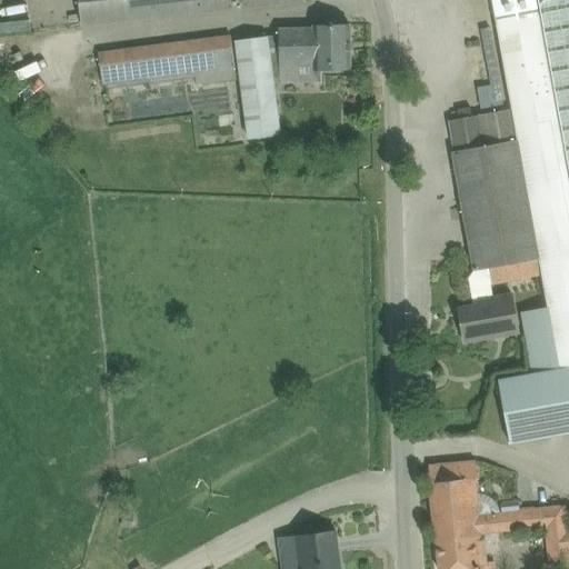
[(78,0),(81,25),(305,1),(305,0),(78,0)]
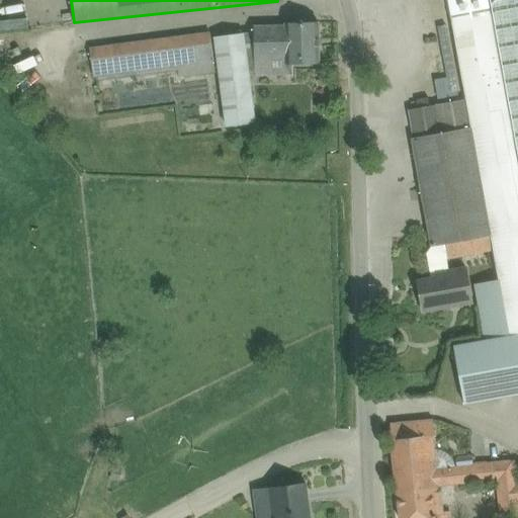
[(491,236),(493,250),(509,336),(517,334),(517,0),(448,0),(455,41),(465,100),(459,101),(438,105),(430,106),(413,109),(408,110),(412,134),(413,138),(412,138),(430,235),(431,246),(471,239),(471,240),(491,236)]
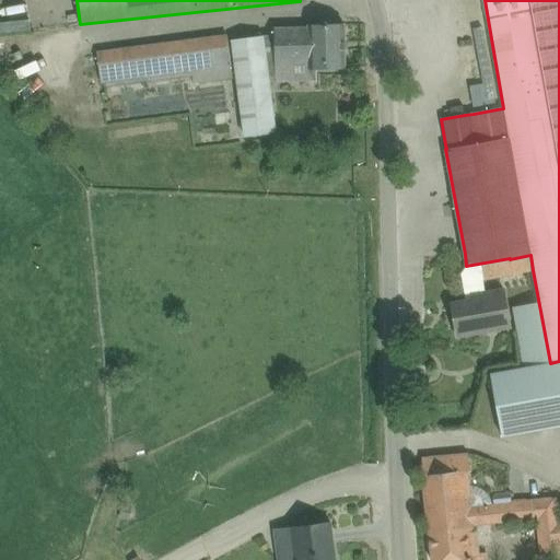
[(0,21),(0,32),(27,28),(25,18),(0,21)]
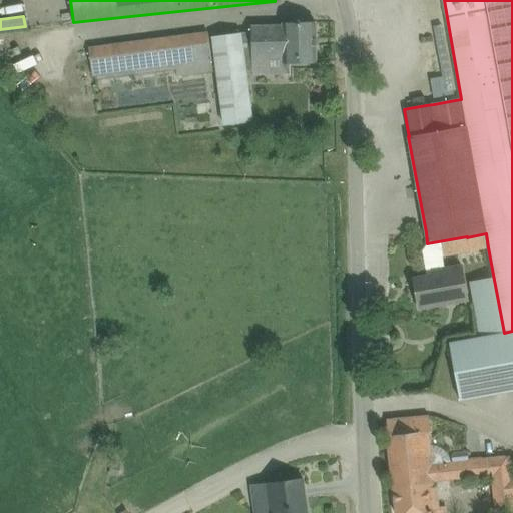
[(250,36),(238,36),(211,39),(223,128),(250,124),(242,63),(251,63),(251,69),(281,69),(281,63),(296,63),(316,62),(315,22),(295,22),(282,22),(281,24),(250,25),(250,36)]
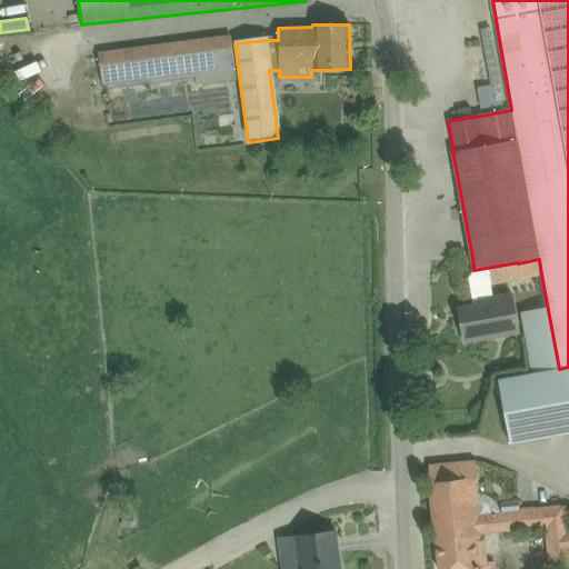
[(100,89),(195,76),(197,87),(236,82),(233,43),(231,31),(95,50),(100,89)]
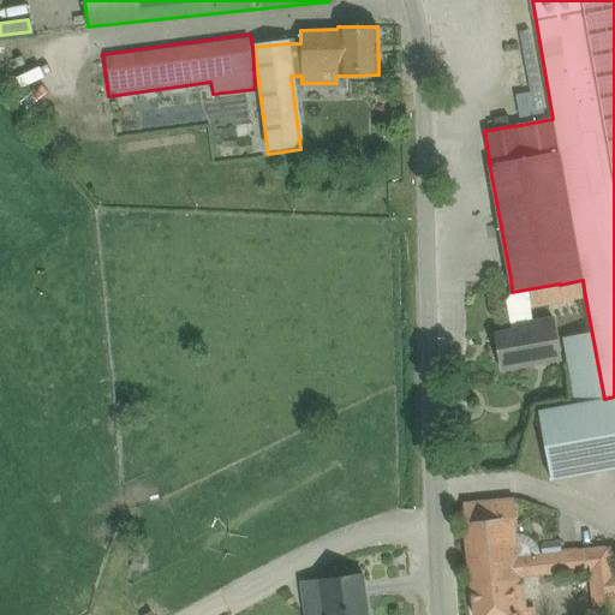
[(530,306),(554,303),(563,300),(585,297),(583,280),(560,285),(560,284),(512,292),(506,302),(511,330),(496,333),(502,370),(526,365),(560,359),(554,318),(543,320),(532,322),(530,306)]
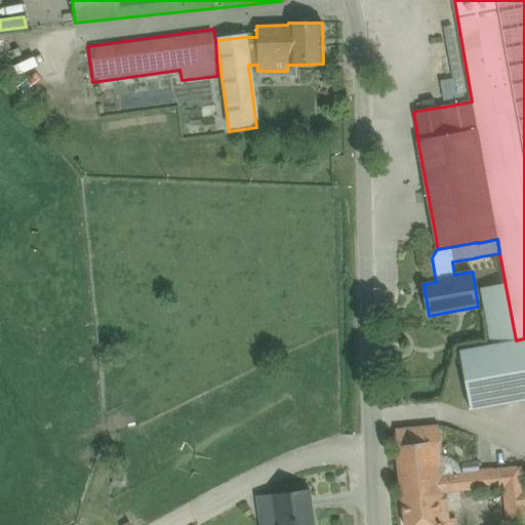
[(524,338),(516,340),(460,350),(471,410),(524,400),(524,338)]
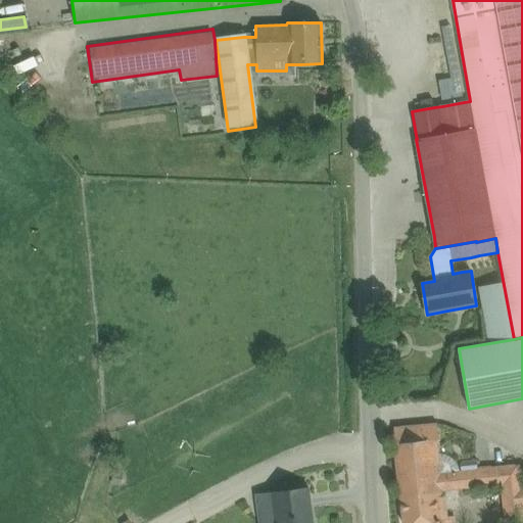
[(399,478),(438,474),(436,453),(435,441),(440,440),(438,424),(394,428),(399,478)]
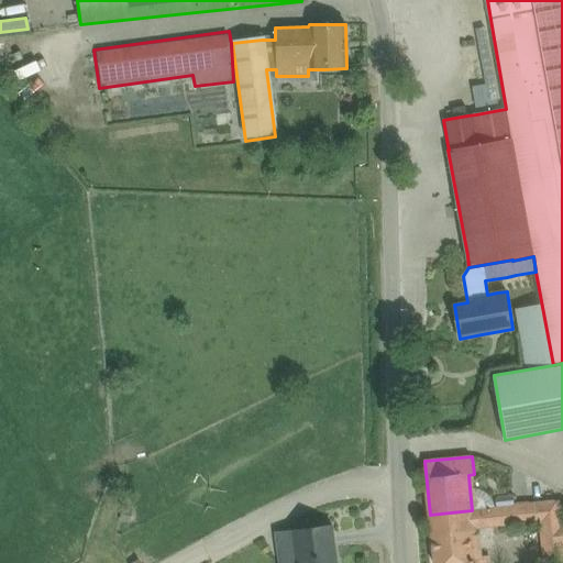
[(562,522),(560,523),(558,501),(472,510),(430,515),(434,562),(452,562),(459,562),(490,562),(490,555),(482,556),(481,536),(475,537),(475,529),(536,522),(540,562),(562,562),(562,554),(562,549),(562,548),(562,522)]
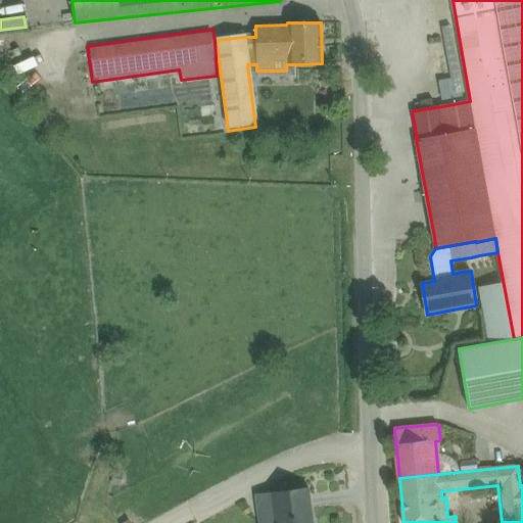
[(272,492),(276,522),(313,522),(308,487),(272,492)]
